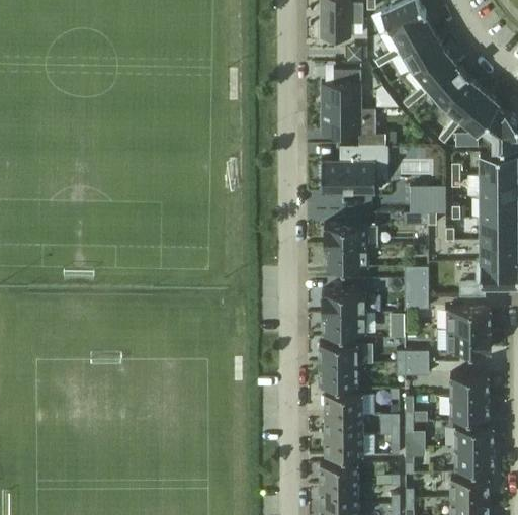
[(363,25),(363,4),(350,4),(350,0),(321,0),(321,38),(350,38),(350,25),(363,25)]
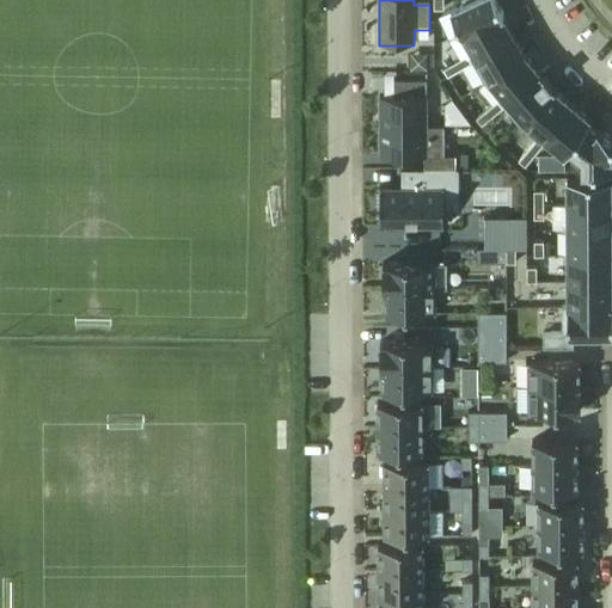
[(442,0),(433,0),(434,12),(444,12),(442,0)]
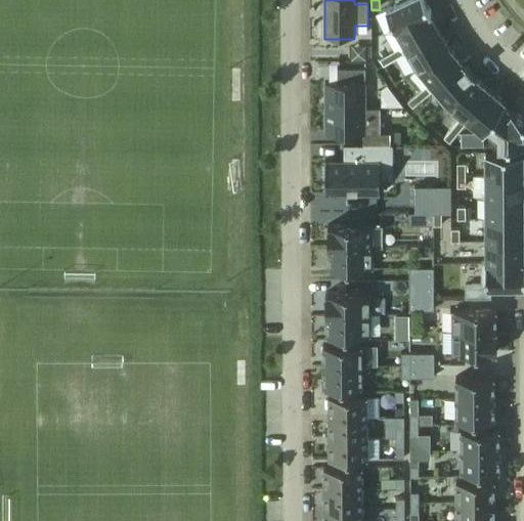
[(431,14),(432,13),(424,0),(395,0),(394,1),(396,5),(386,10),(396,30),(431,14)]
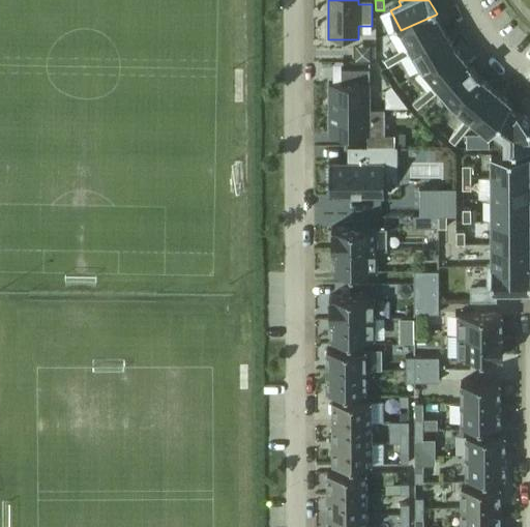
[(436,15),(401,30),(412,50),(412,51),(446,33),(436,15)]
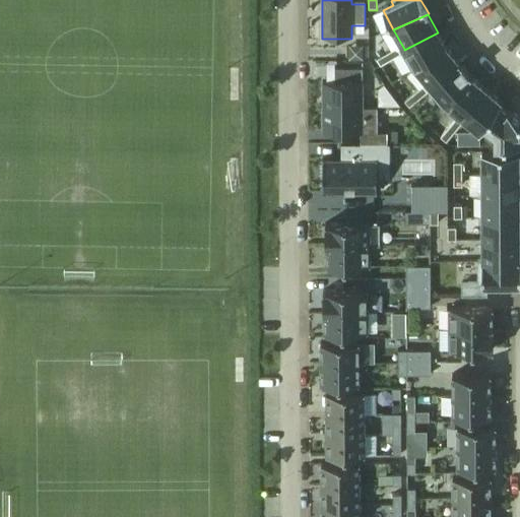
[(446,49),(438,33),(404,50),(404,49),(399,52),(401,56),(411,73),(446,49)]
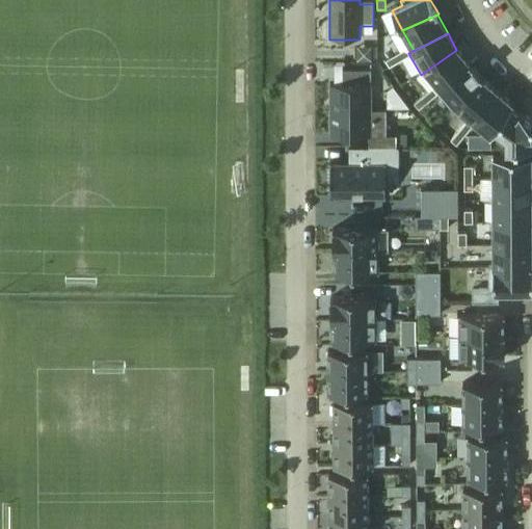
[(456,50),(421,75),(436,93),(469,64),(456,50)]
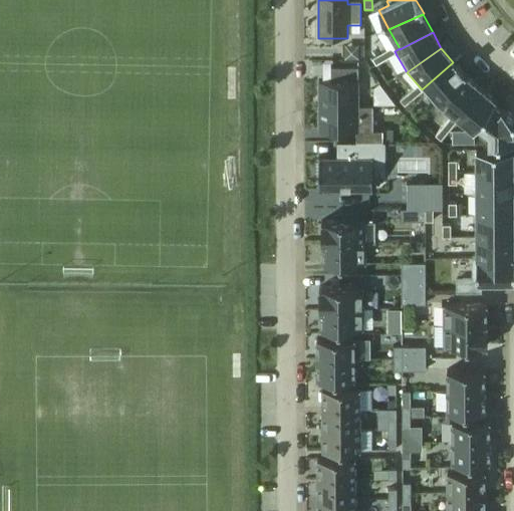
[(393,49),(382,54),(387,61),(397,55),(395,51),(393,49)]
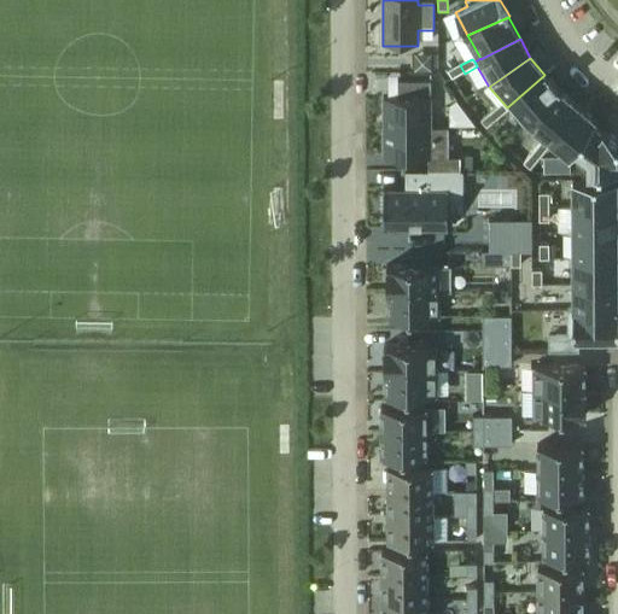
[(465,74),(460,65),(448,72),(452,81),(465,74)]
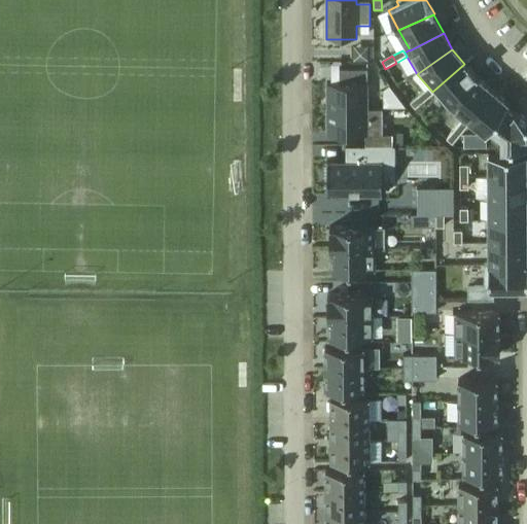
[(464,64),(432,92),(448,110),(451,107),(478,79),(464,64)]
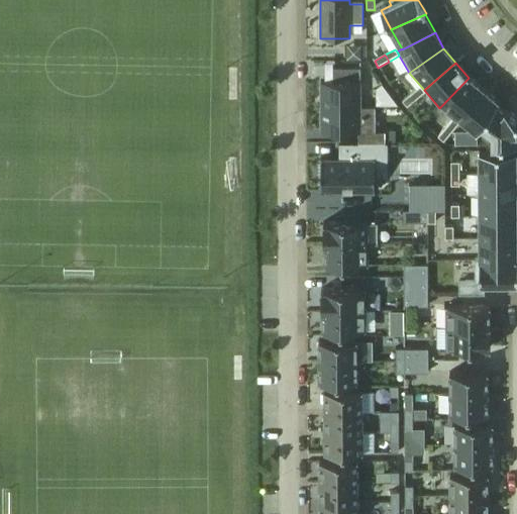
[(332,83),(320,83),(320,109),(359,109),(359,70),(332,70),(332,83)]
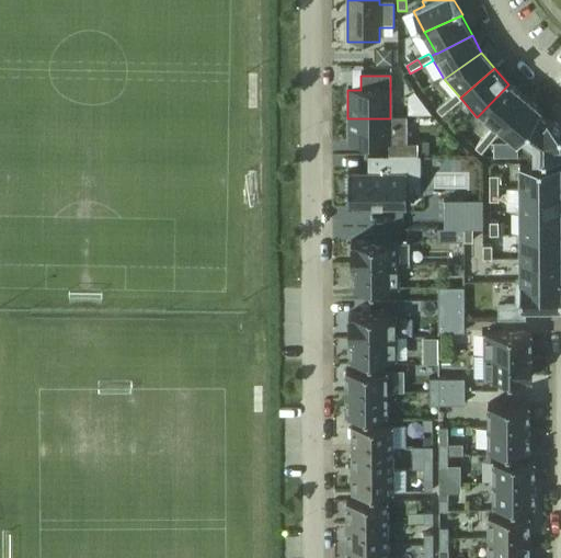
[(499,129),(525,99),(508,84),(480,114),(499,129)]
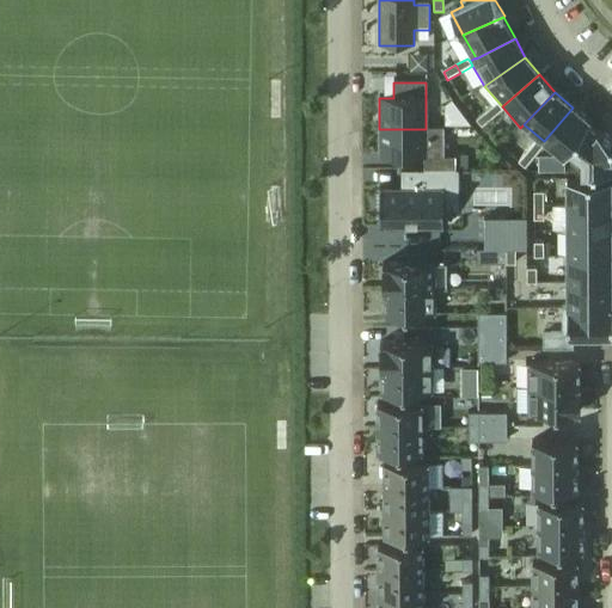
[(497,104),(487,112),(493,120),(503,110),(497,104)]
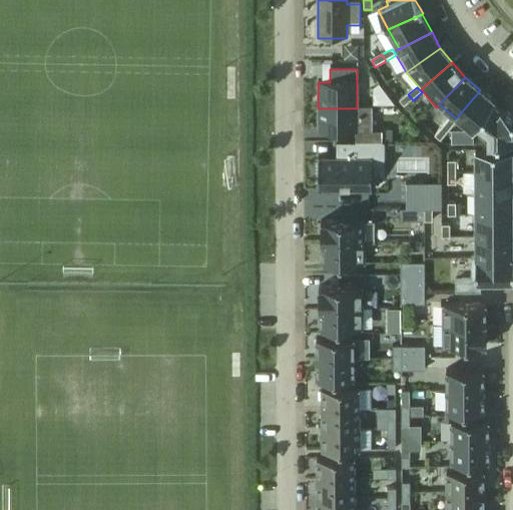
[(479,125),(492,105),(495,102),(480,90),(456,118),(473,132),(479,125)]
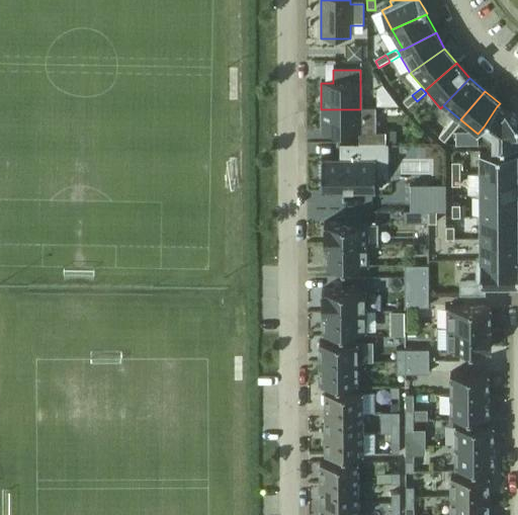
[(417,101),(412,95),(403,103),(408,108),(417,101)]
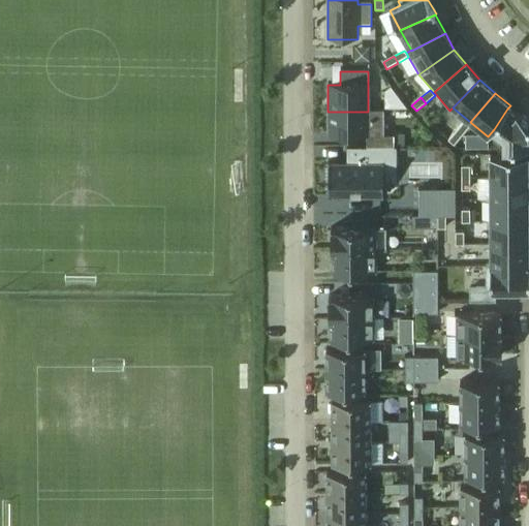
[(507,109),(494,129),(504,135),(504,138),(528,140),(528,122),(517,114),(517,115),(507,109)]
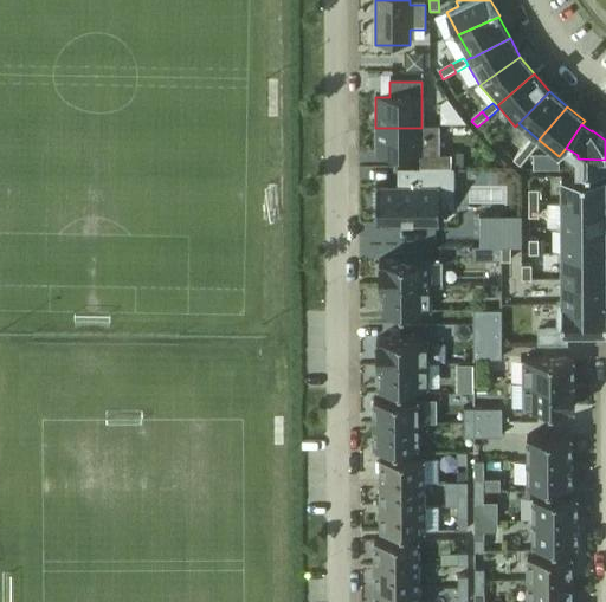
[(421,128),(375,128),(376,157),(420,157),(420,170),(451,170),(451,156),(439,156),(439,128),(421,128)]
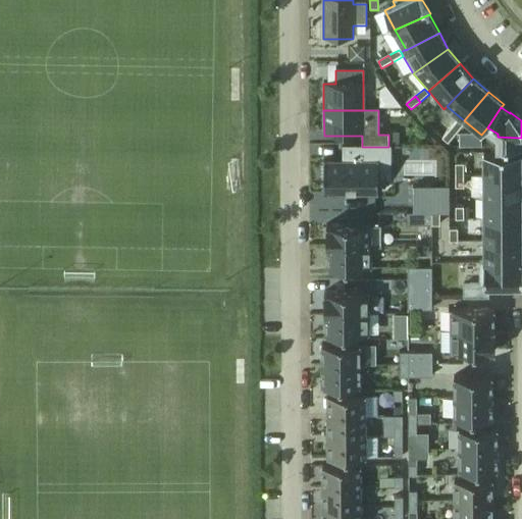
[(457,121),(450,131),(456,136),(463,126),(457,121)]
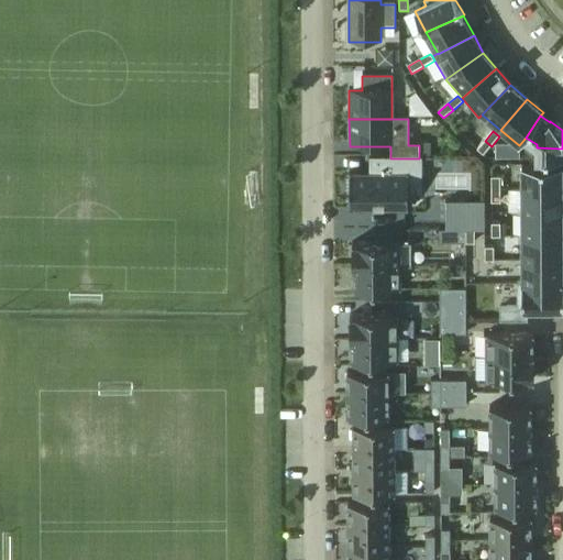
[(492,146),(485,141),(477,151),(483,156),(492,146)]
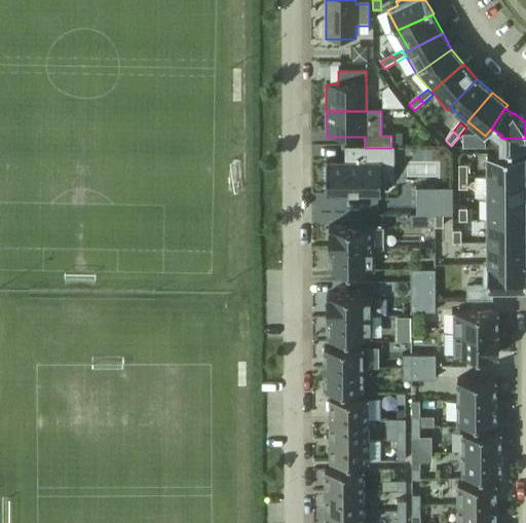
[(525,139),(501,138),(500,149),(525,150),(525,139)]
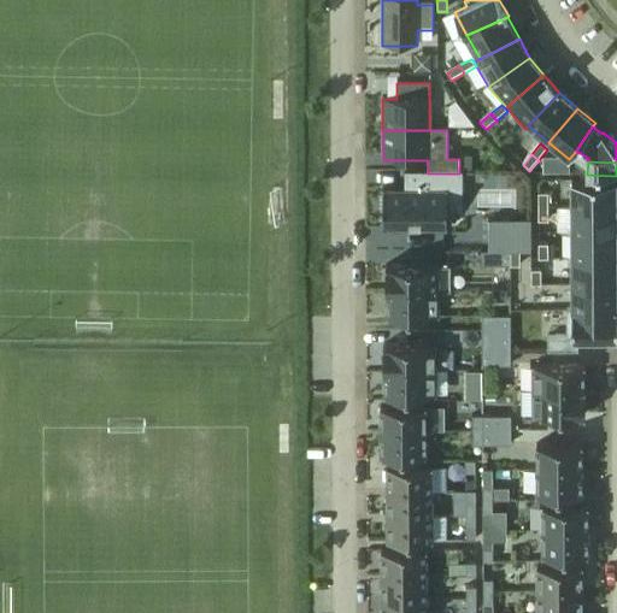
[(385,190),(383,190),(383,233),(385,233),(385,231),(446,230),(446,233),(447,233),(447,201),(463,201),(463,174),(459,174),(428,174),(404,174),(404,193),(385,193),(385,190)]
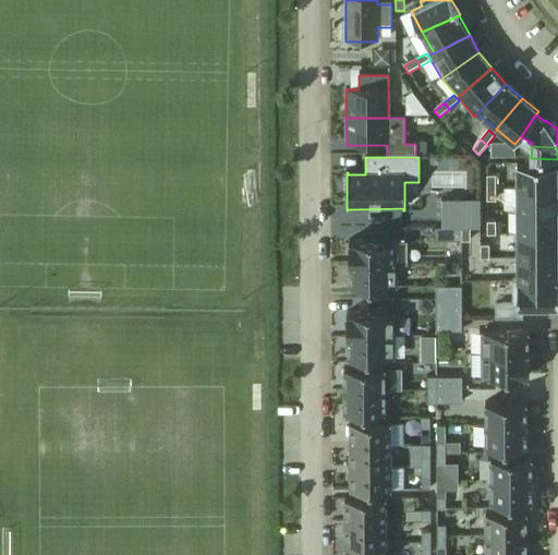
[(517,189),(557,188),(557,165),(517,165),(517,189)]
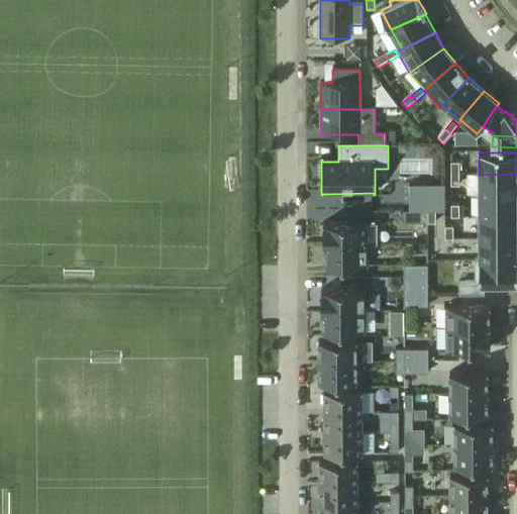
[(451,175),(459,175),(459,164),(451,164),(451,175)]
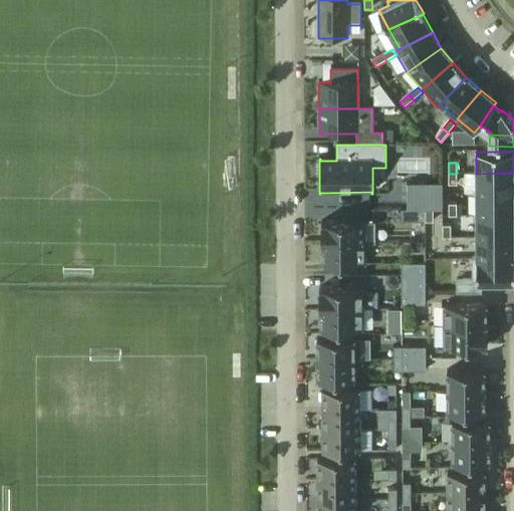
[(513,173),(476,174),(476,195),(513,195),(513,173)]
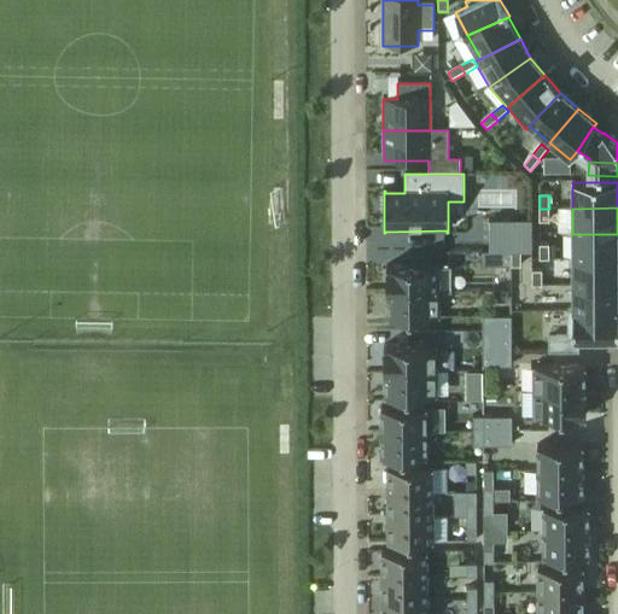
[(548,223),(549,209),(540,209),(540,223),(548,223)]
